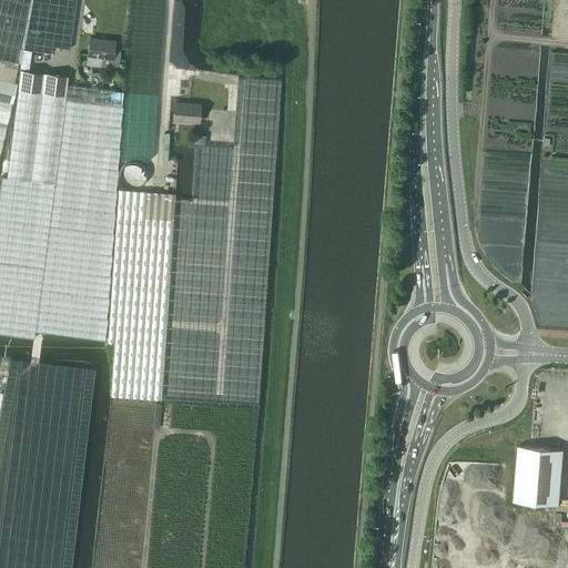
[(114,42),(90,39),(88,56),(101,58),(100,63),(102,67),(118,69),(121,50),(113,49),(114,42)]
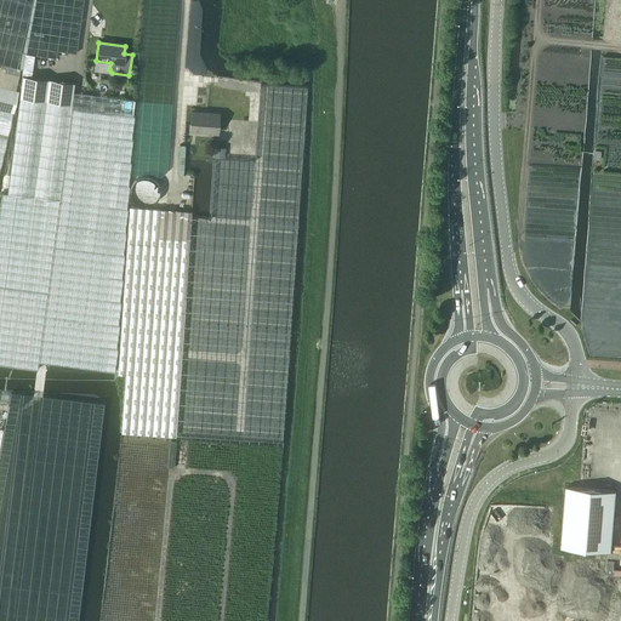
[(22,77),(7,193),(47,198),(60,200),(70,108),(73,92),(74,83),(22,77)]
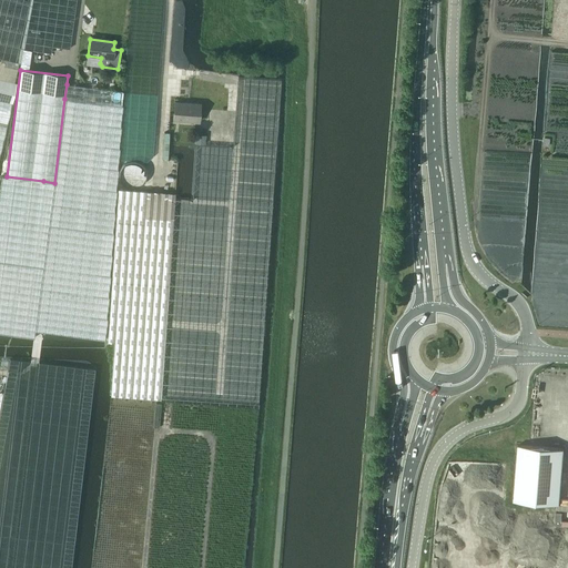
[(0,150),(3,138),(16,83),(0,79),(0,150)]
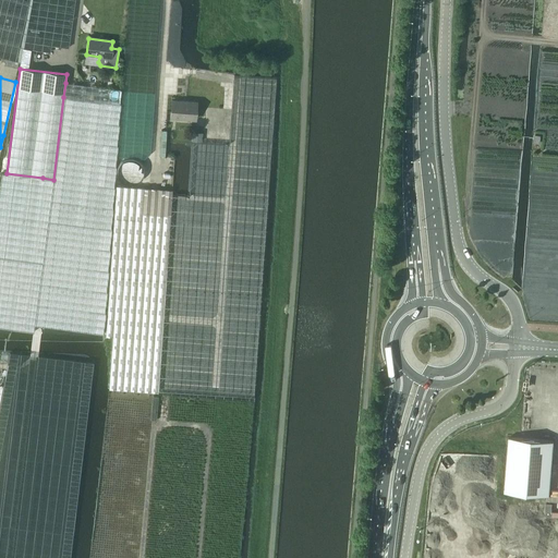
[(0,327),(34,331),(34,325),(102,335),(106,313),(105,312),(107,291),(106,291),(108,270),(107,270),(110,250),(109,249),(111,228),(110,228),(113,207),(112,207),(114,186),(113,185),(116,165),(118,144),(117,144),(119,122),(118,122),(121,101),(119,101),(120,89),(72,84),(65,83),(63,97),(62,106),(57,152),(53,180),(43,178),(7,173),(1,173),(0,177),(0,327)]
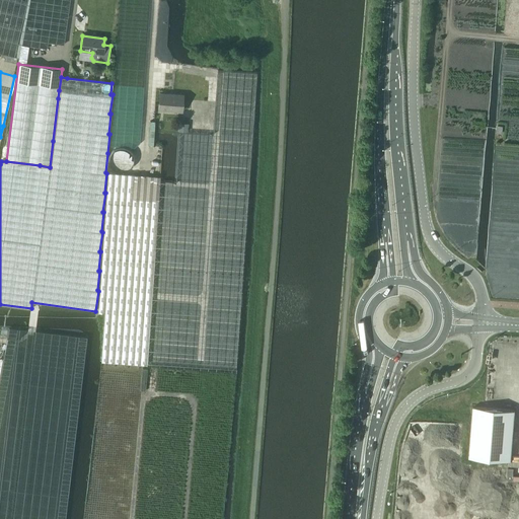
[(157,109),(180,112),(181,95),(158,93),(157,109)]
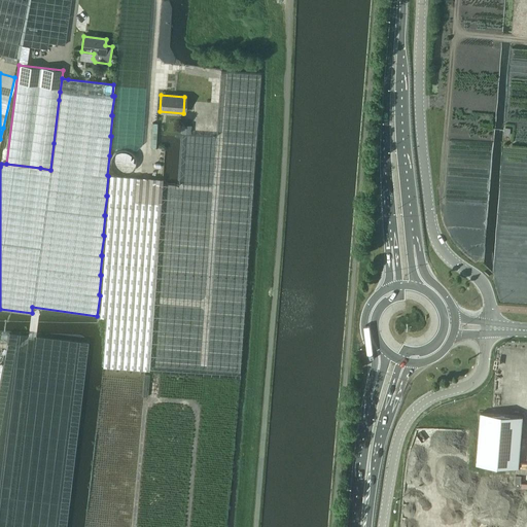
[(113,176),(109,176),(100,317),(106,318),(103,367),(149,371),(162,179),(142,178),(146,115),(117,114),(113,176)]
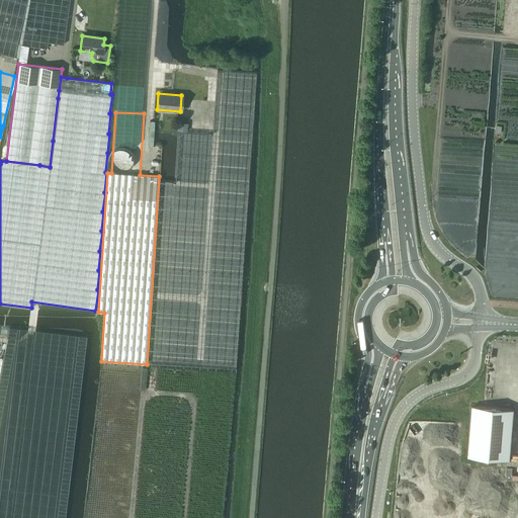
[(188,123),(180,123),(180,132),(188,132),(188,123)]
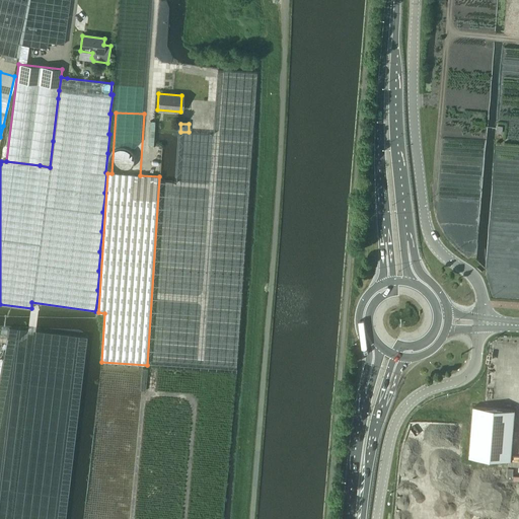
[(473,406),(469,458),(509,461),(513,410),(473,406)]
